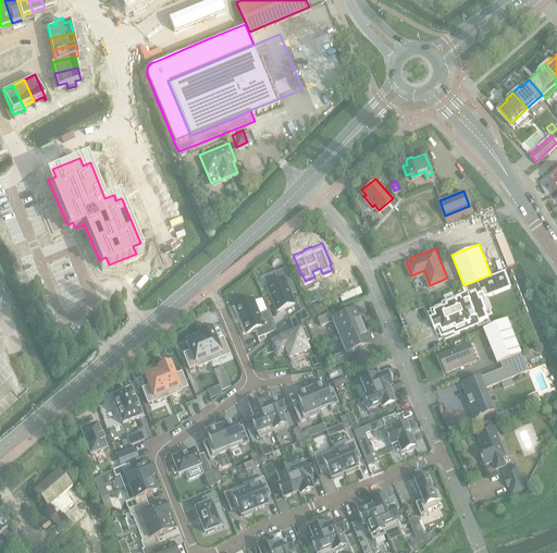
[(277,279),(267,283),(276,308),(294,300),(288,287),(294,285),(285,266),(274,270),(277,279)]
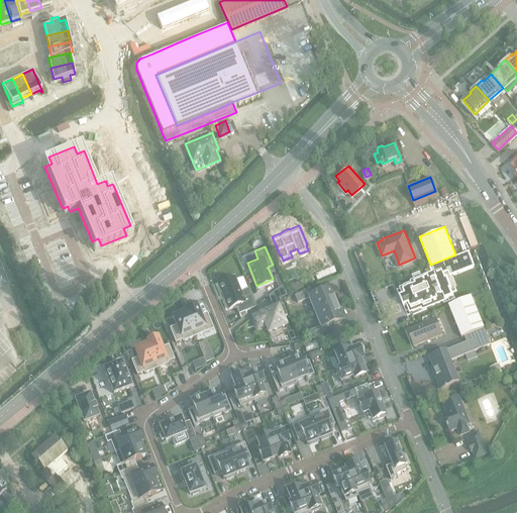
[(406,284),(403,285),(405,292),(403,293),(407,302),(409,301),(412,307),(415,306),(415,307),(420,305),(419,304),(422,303),(423,305),(448,295),(444,286),(447,285),(443,277),(441,278),(438,270),(445,267),(448,274),(474,264),(469,249),(455,254),(430,265),(432,271),(412,279),(413,281),(410,282),(410,281),(405,283),(406,284)]
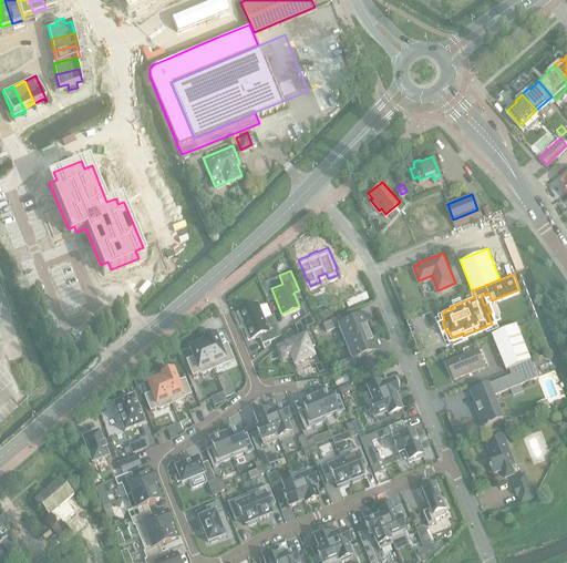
[(280,334),(271,314),(264,317),(257,300),(254,303),(254,300),(247,303),(248,305),(239,308),(250,336),(259,333),(263,340),(280,334)]
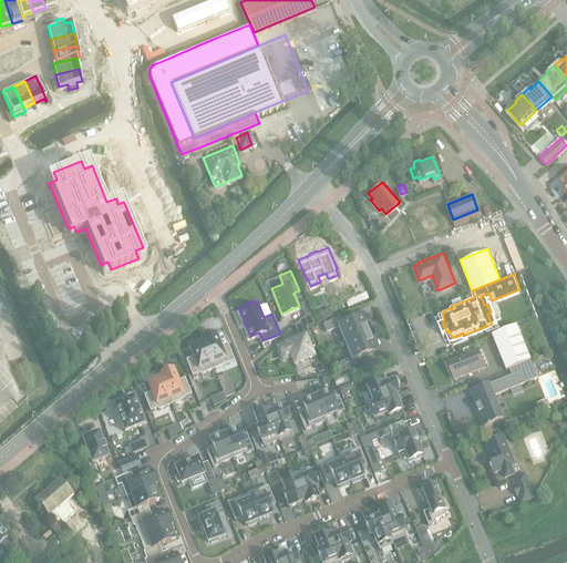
[(327,309),(325,303),(316,306),(319,317),(329,313),(327,309)]
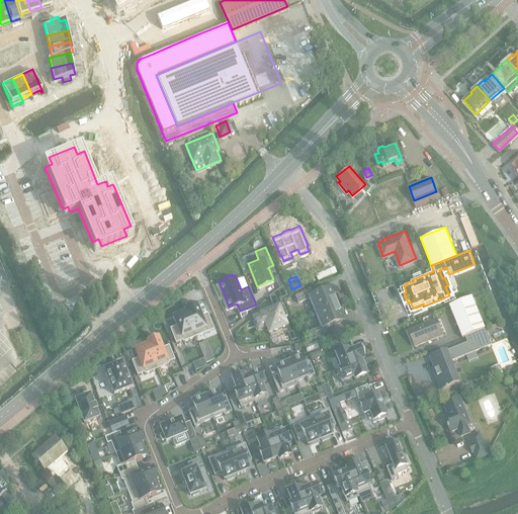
[(338,301),(331,284),(312,292),(310,286),(295,292),(298,301),(310,295),(315,310),(338,301)]
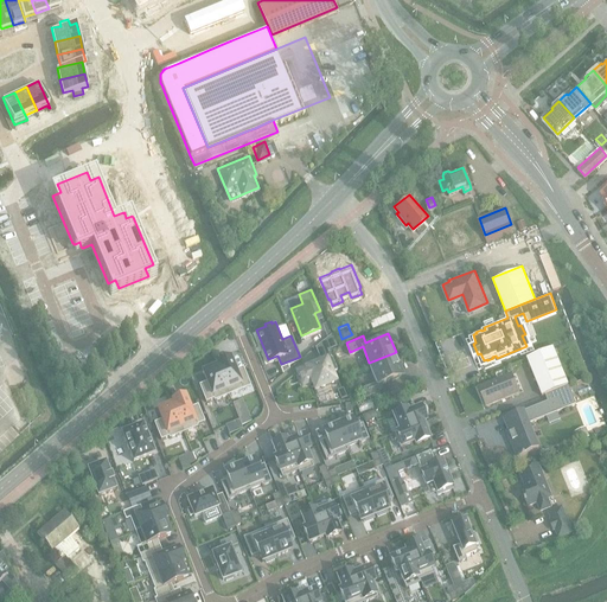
[(545,391),(568,382),(554,344),(526,356),(542,392),(545,391)]
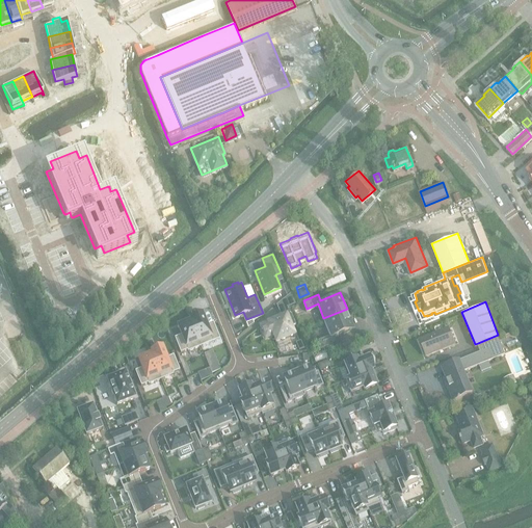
[(334,334),(353,325),(347,309),(323,318),(329,333),(318,338),(321,345),(336,339),(334,334)]
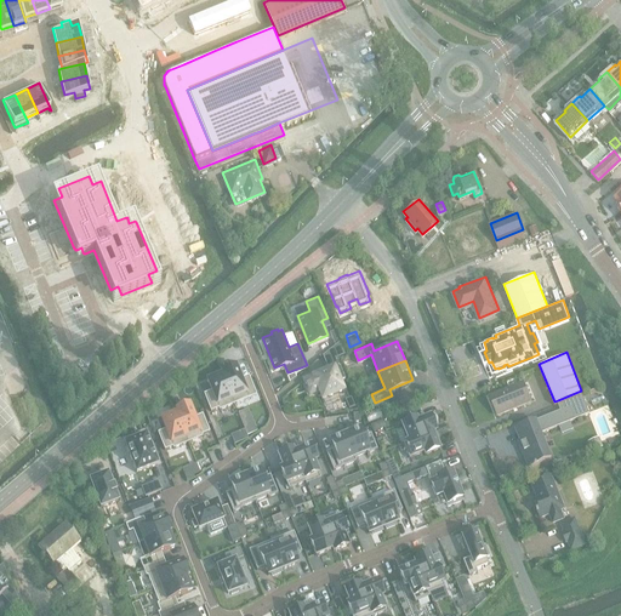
[(256,391),(250,375),(241,378),(235,361),(222,368),(223,370),(222,371),(234,400),(256,391)]
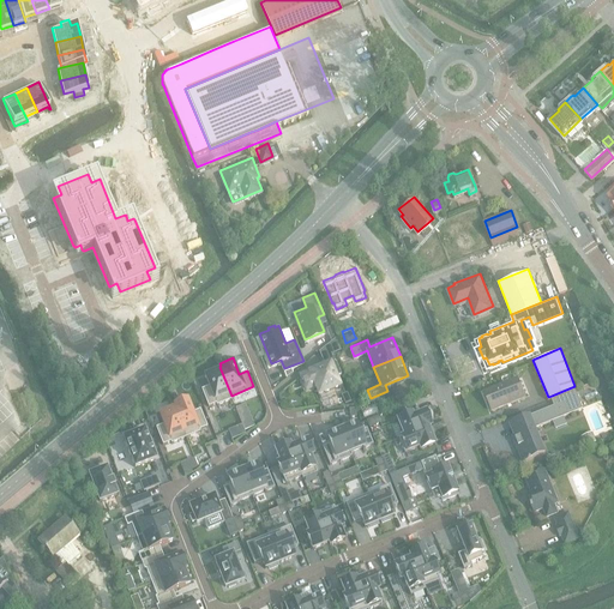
[(319,391),(338,383),(330,361),(301,373),(306,386),(315,383),(319,391)]
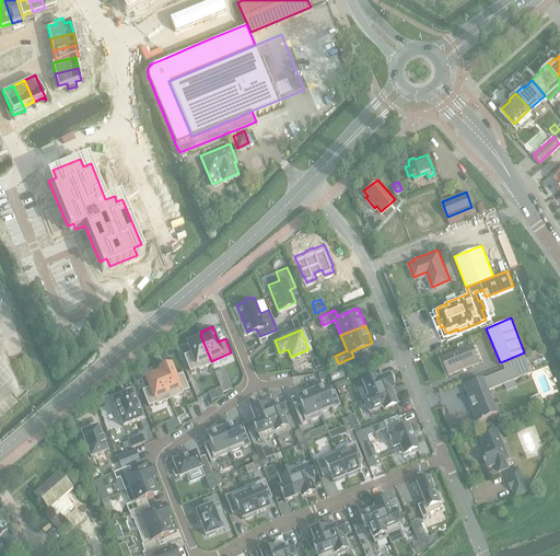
[(211,361),(200,335),(187,339),(191,351),(185,355),(190,370),(211,361)]
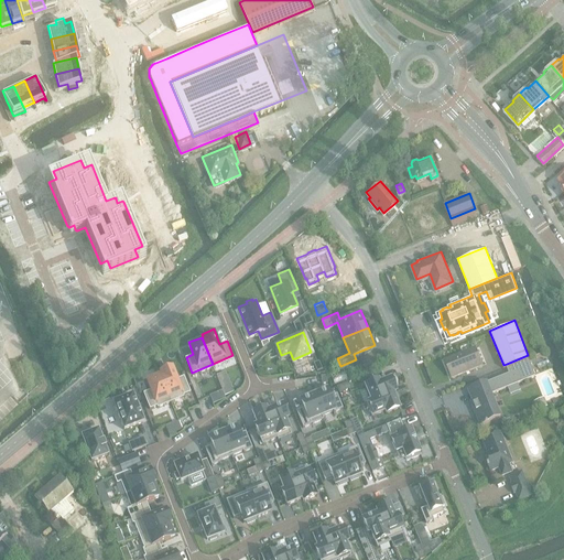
[(483,362),(475,344),(444,357),(452,375),(483,362)]
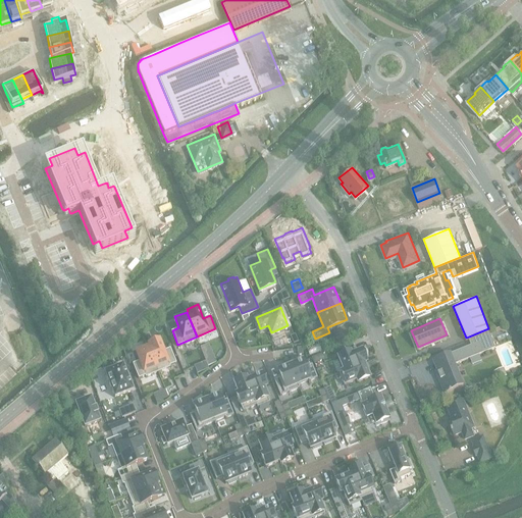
[(471,343),(433,358),(437,367),(435,368),(445,391),(462,383),(453,362),(496,345),(488,328),(469,337),(471,343)]
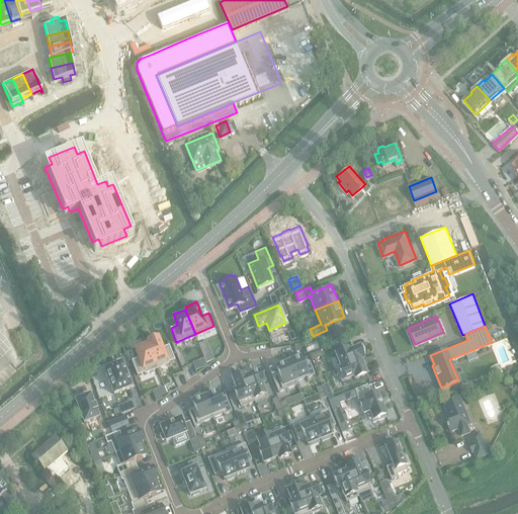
[(175,357),(170,345),(163,347),(158,334),(147,339),(148,341),(147,341),(157,366),(169,361),(168,359),(175,357)]
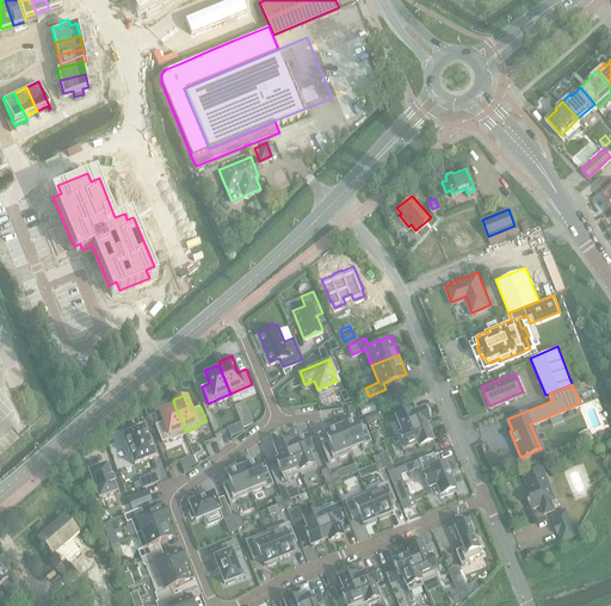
[(185,432),(173,402),(170,403),(170,402),(159,406),(160,408),(159,408),(164,421),(156,425),(161,439),(170,436),(171,438),(185,432)]
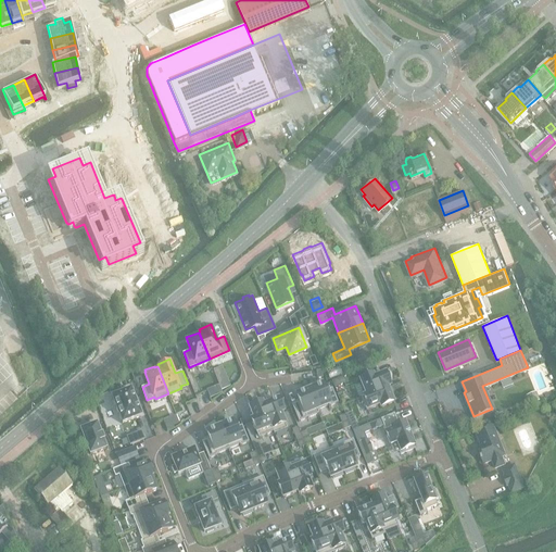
[(366,392),(387,384),(390,384),(384,369),(374,375),(373,372),(359,377),(365,392),(366,392)]
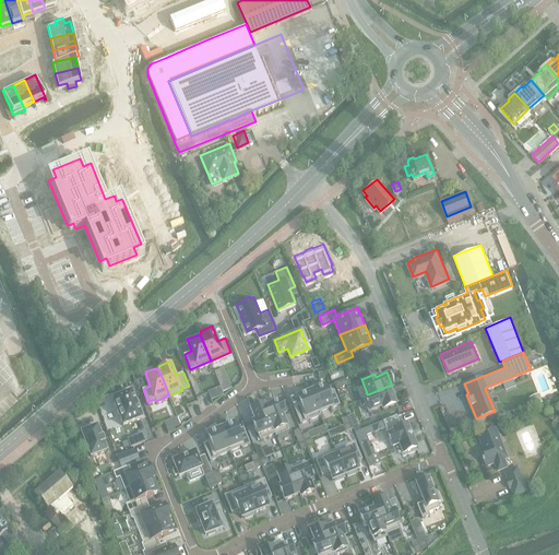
[(348,381),(345,375),(333,380),(335,386),(348,381)]
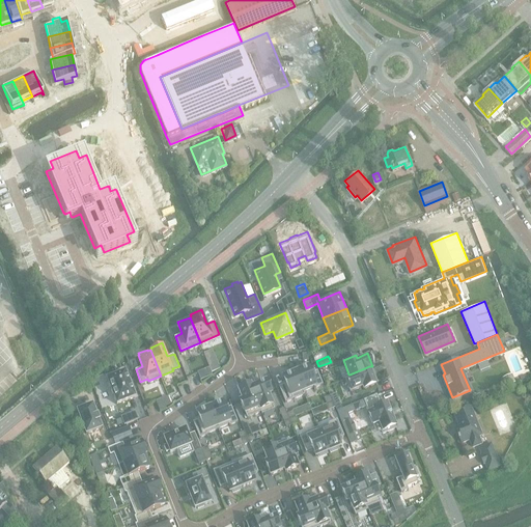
[(323,382),(316,367),(310,370),(307,364),(295,368),(303,388),(313,384),(314,385),(323,382)]
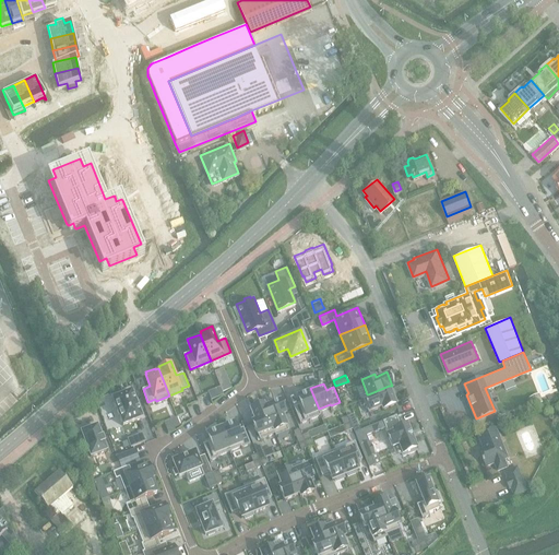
[(395,401),(389,386),(368,394),(367,394),(363,397),(368,410),(381,404),(382,406),(395,401)]
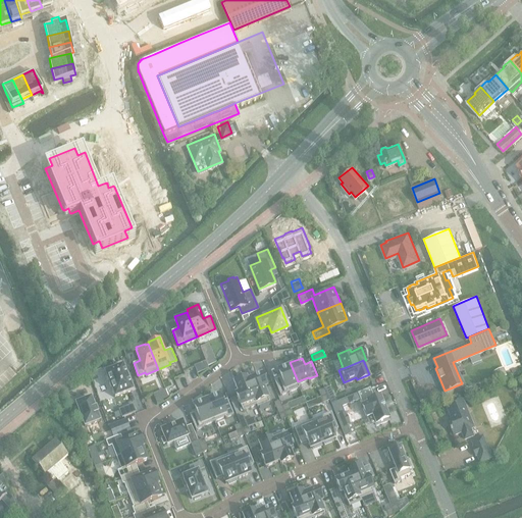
[(132,386),(122,363),(122,362),(121,363),(106,369),(105,369),(105,370),(114,394),(114,395),(115,394),(132,387),(133,387),(132,386)]
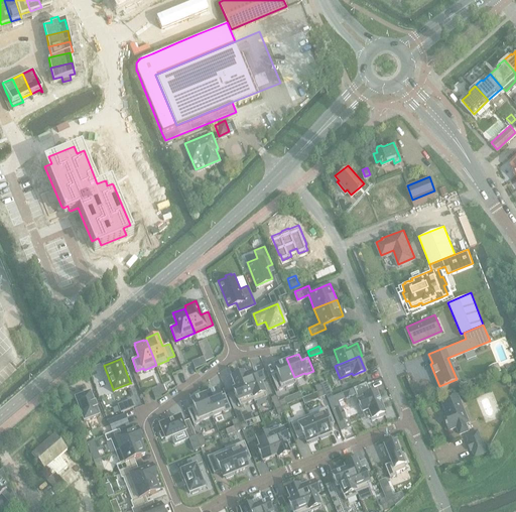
[(294,377),(286,358),(274,363),(277,370),(270,373),(273,379),(277,388),(295,380),(294,377)]
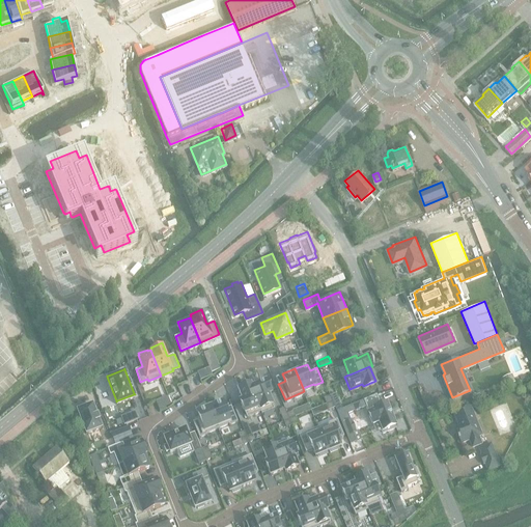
[(515,380),(512,371),(503,375),(506,384),(515,380)]
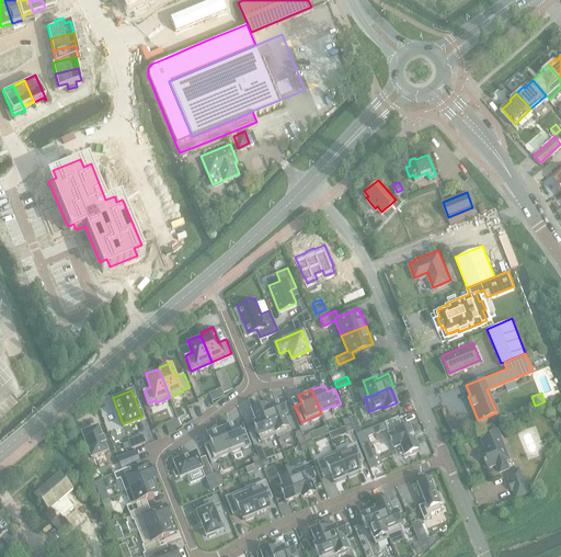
[(286,421),(283,413),(286,412),(281,399),(265,406),(276,432),(275,432),(276,434),(289,429),(286,421)]
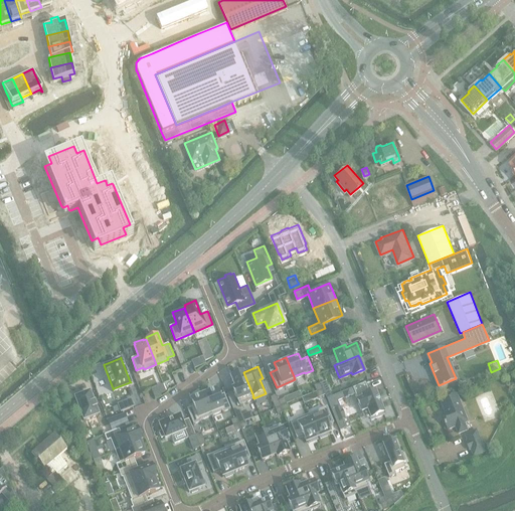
[(253,396),(243,372),(242,370),(230,374),(234,384),(232,385),(239,402),(252,396),(253,396)]
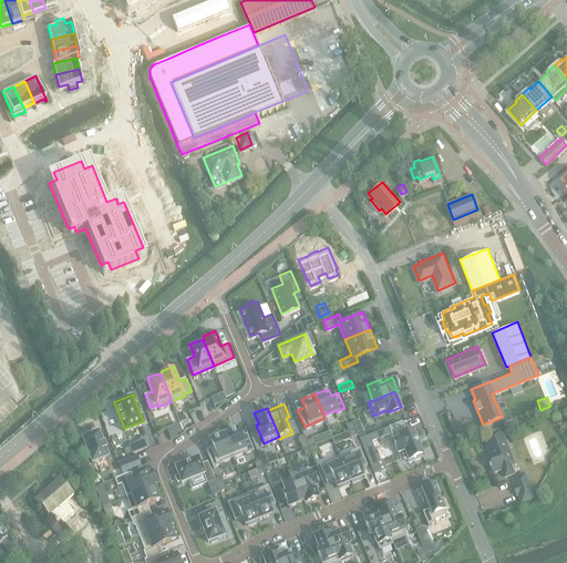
[(354,426),(352,419),(346,422),(348,428),(354,426)]
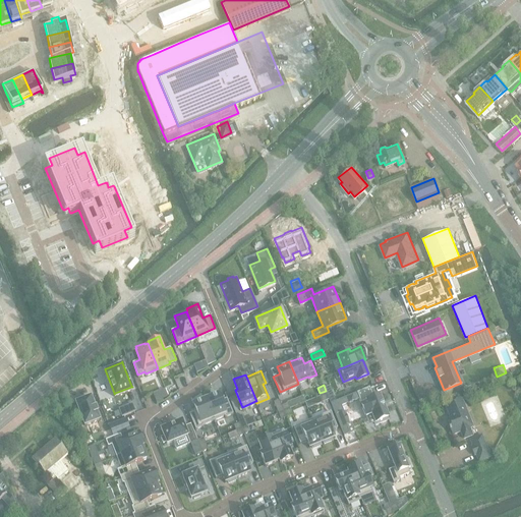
[(362,402),(361,402),(366,414),(371,412),(375,422),(388,417),(387,415),(388,414),(380,394),(374,396),(369,385),(356,390),(362,402)]
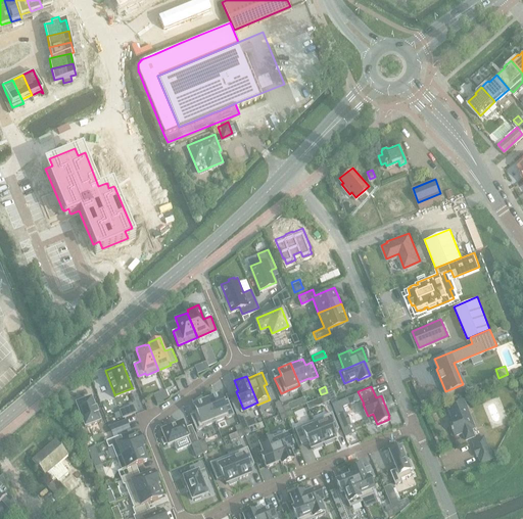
[(234,413),(227,396),(221,399),(218,393),(215,394),(215,392),(207,395),(207,396),(206,397),(205,397),(215,419),(225,415),(226,416),(234,413)]
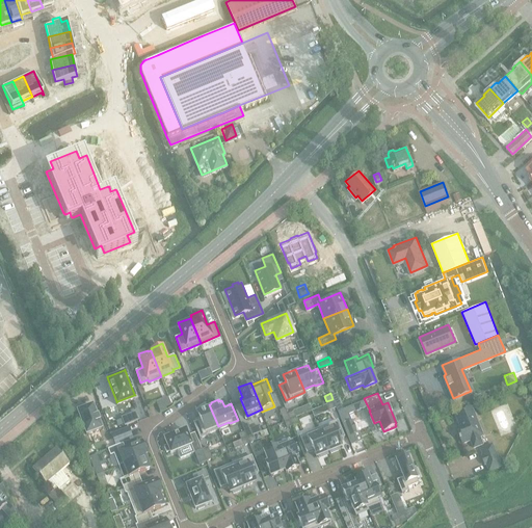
[(343,406),(340,400),(335,403),(337,408),(343,406)]
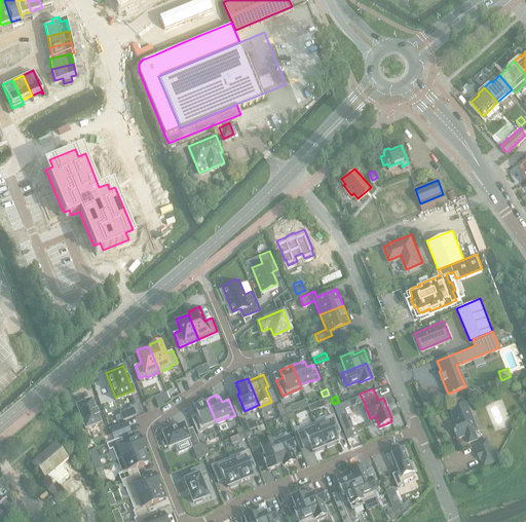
[(76,404),(85,426),(100,421),(98,414),(99,414),(97,409),(96,409),(91,398),(89,399),(89,398),(82,400),(83,401),(76,404)]
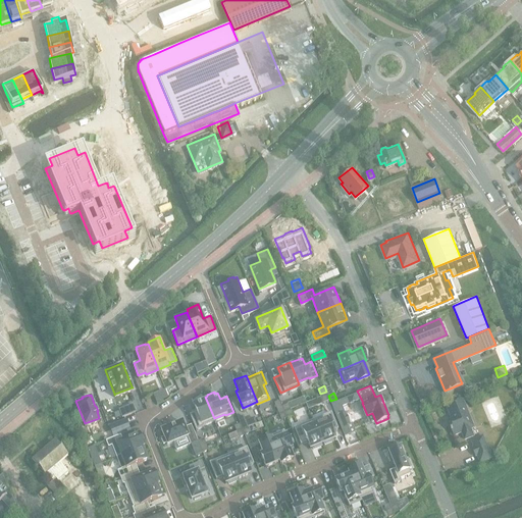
[(214,418),(205,397),(194,402),(196,409),(189,412),(196,427),(204,424),(203,422),(214,418)]
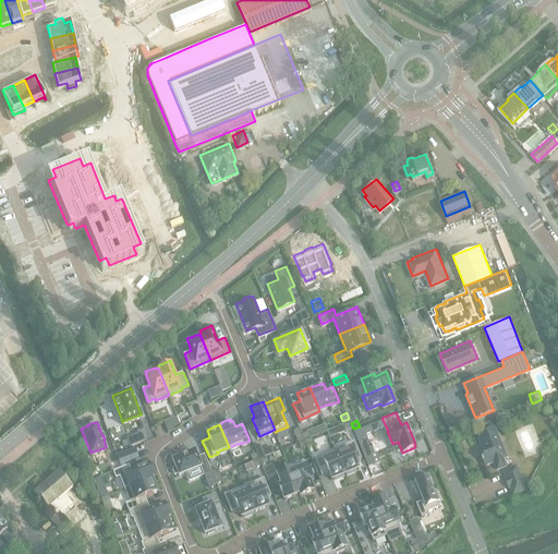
[(507,454),(495,424),(477,432),(484,445),(480,447),(483,456),(482,456),(483,458),(484,458),(485,462),(494,459),(497,467),(506,462),(502,455),(507,454)]
